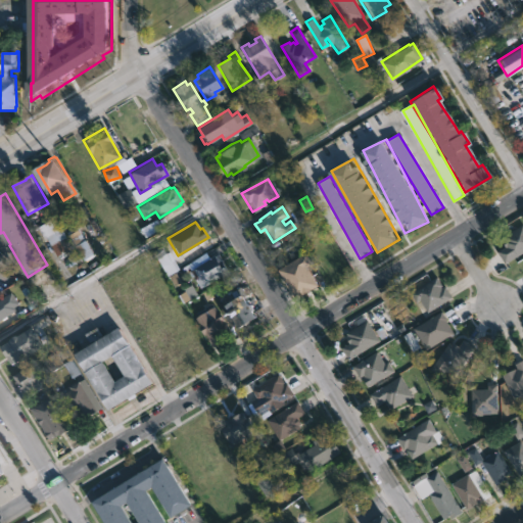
[(522,251),(505,264),(496,250),(505,245),(501,237),(522,224),(522,225),(522,251)]
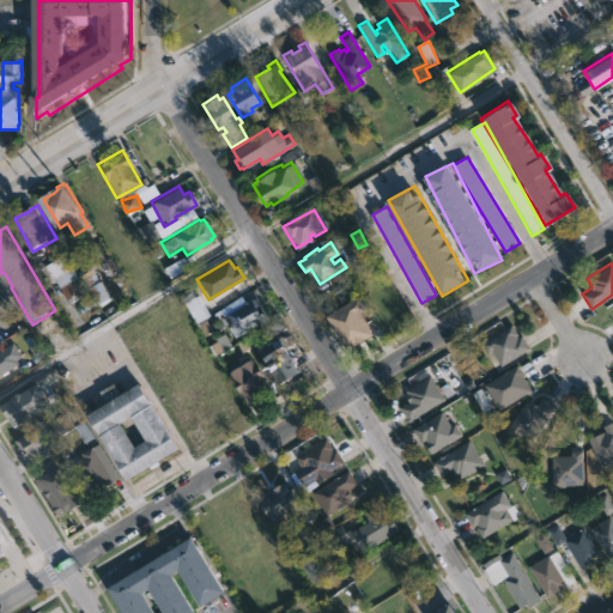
[(89,290),(71,301),(58,278),(76,267),(89,290)]
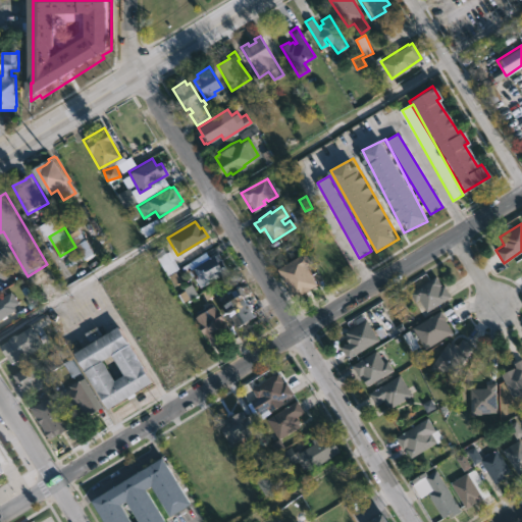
[(85,260),(94,254),(86,240),(75,246),(85,260)]
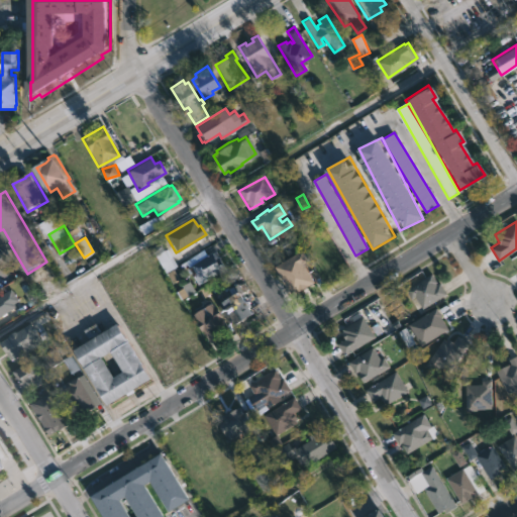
[(166,273),(178,266),(168,248),(157,254),(166,273)]
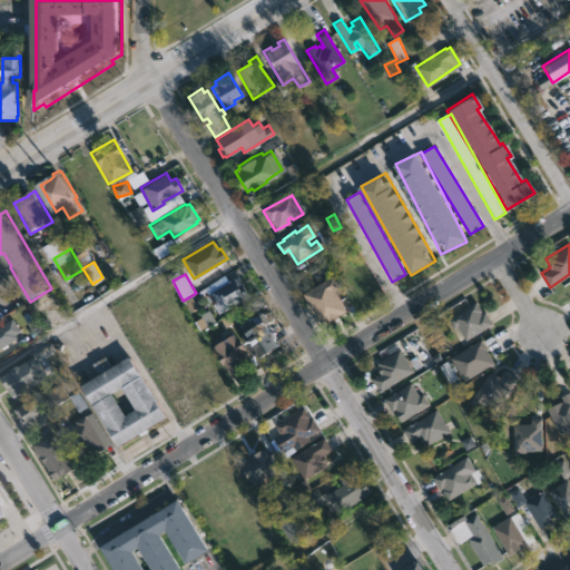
[(322,325),(321,326),(302,294),(332,275),(338,287),(333,291),(345,311),(322,325)]
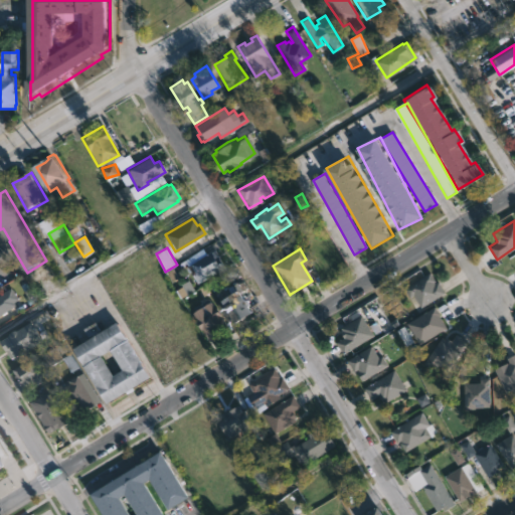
[(214,249),(220,263),(222,261),(225,266),(197,283),(187,266),(211,250),(214,249)]
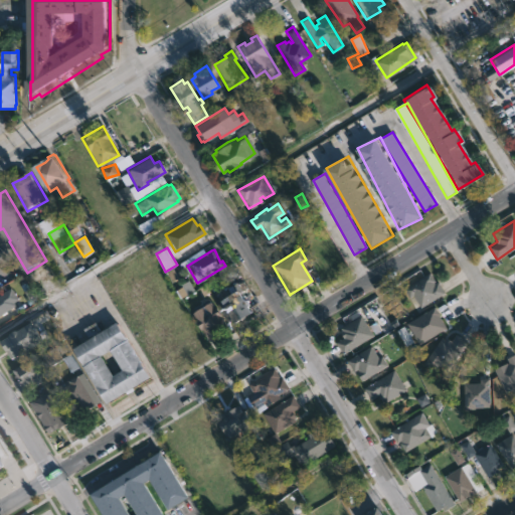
[(434,282),(434,283),(438,281),(444,292),(420,307),(413,295),(409,297),(403,288),(428,272),(435,281),(434,282)]
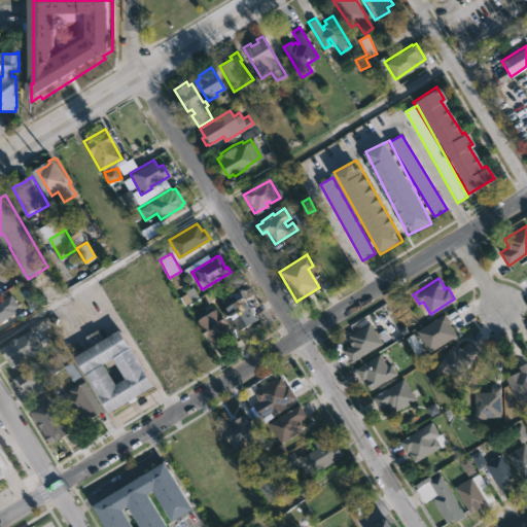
[(19,314),(0,325),(0,304),(13,295),(22,308),(16,311),(19,314)]
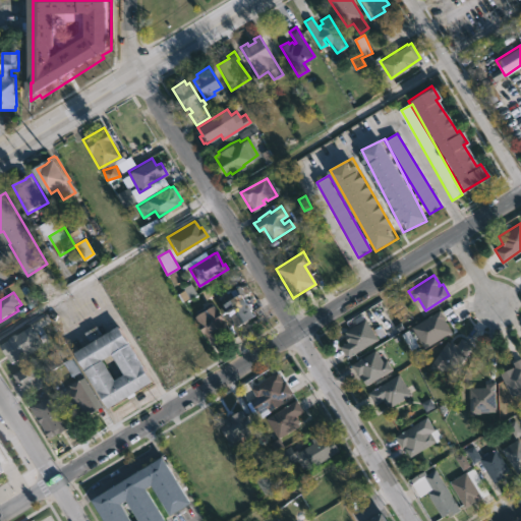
[(234,328),(230,330),(220,313),(224,311),(220,304),(237,293),(251,316),(234,328)]
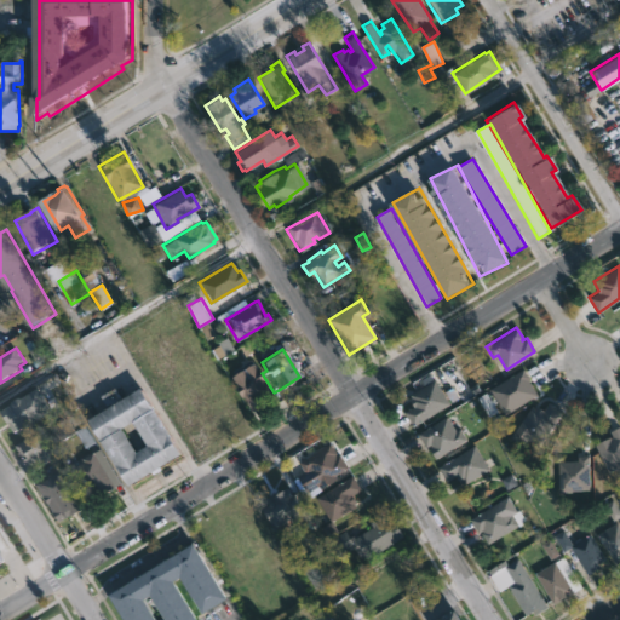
[(253,366),(258,373),(259,372),(271,396),(260,403),(262,407),(252,413),(244,399),(241,400),(229,375),(252,362),(253,366)]
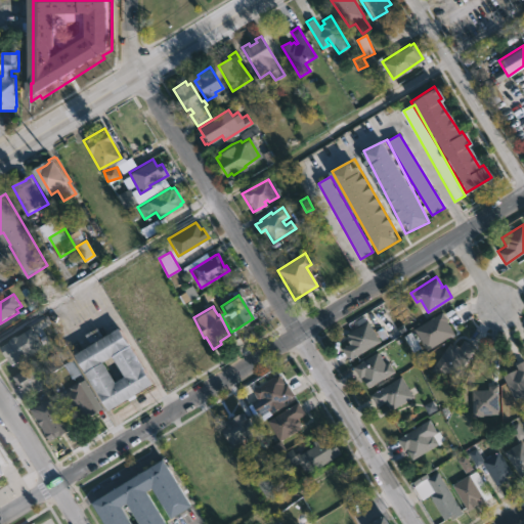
[(454,333),(427,350),(415,329),(442,311),(454,333)]
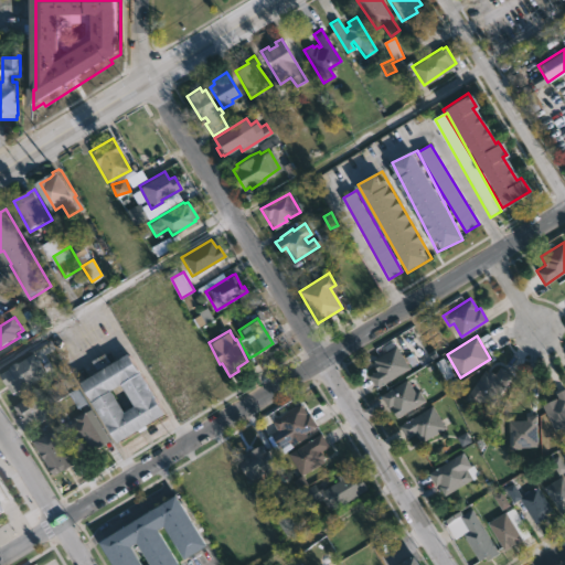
[(408,368),(376,387),(369,375),(377,370),(373,363),(375,362),(373,359),(395,345),(408,368)]
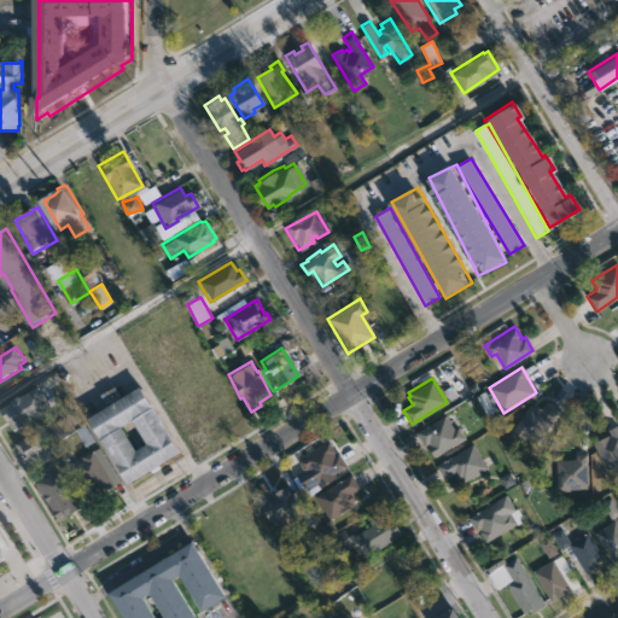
[(145,384),(186,450),(133,483),(93,417),(115,404),(114,402),(110,403),(104,394),(115,388),(115,389),(118,386),(123,395),(120,397),(122,400),(145,384)]
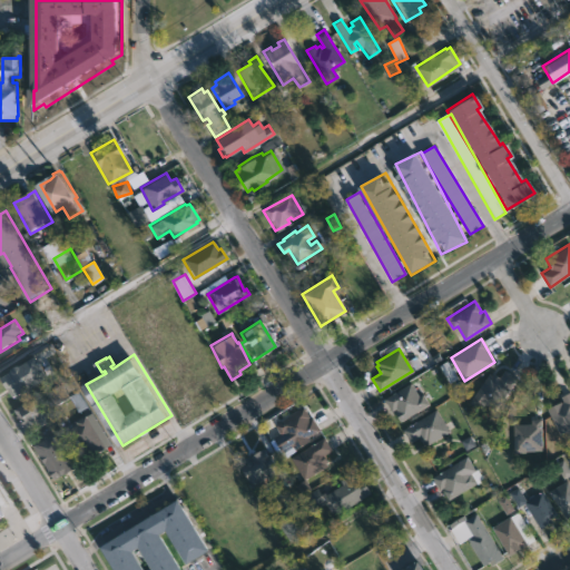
[(40,357),(47,367),(41,372),(47,381),(18,400),(5,380),(15,373),(15,371),(40,357)]
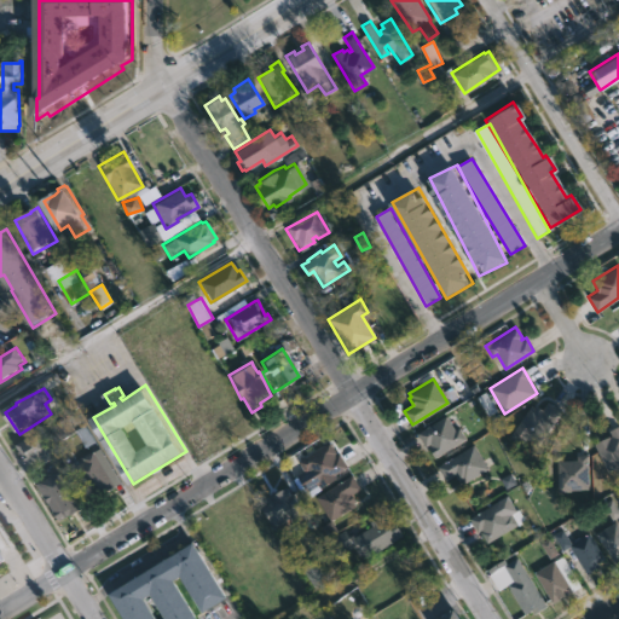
[(551,403),(562,411),(537,445),(514,428),(531,404),(533,406),(534,404),(541,409),(548,400),(551,403)]
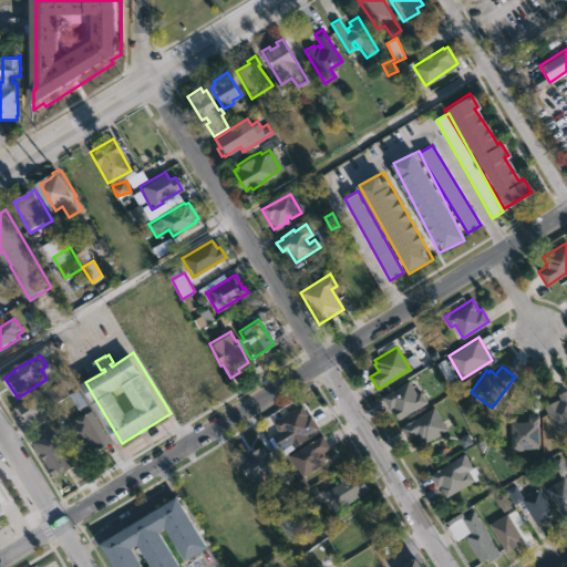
[(409,381),(416,394),(421,391),(426,401),(394,422),(388,412),(390,411),(389,409),(385,411),(378,399),(408,380),(409,381)]
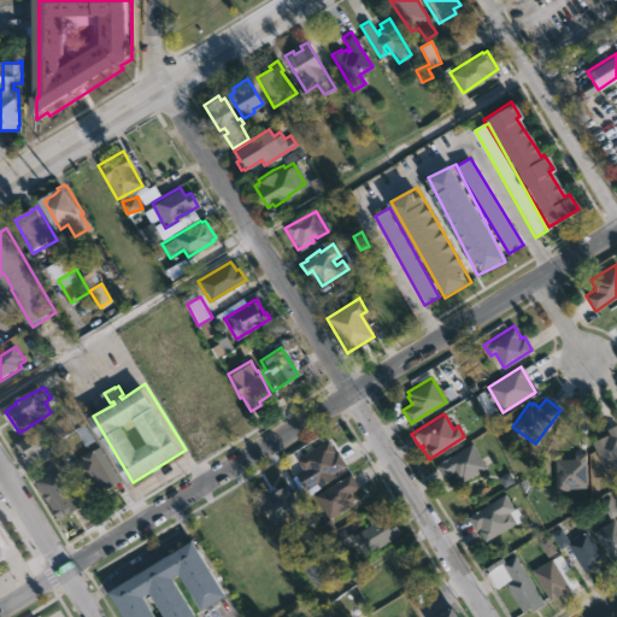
[(616,423),(616,464),(605,470),(592,442),(610,434),(606,429),(616,423)]
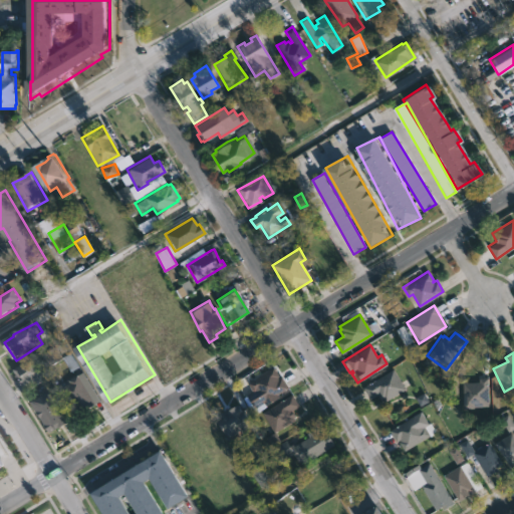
[(41,381),(22,393),(20,389),(25,386),(15,368),(34,356),(44,373),(38,377),(41,381)]
